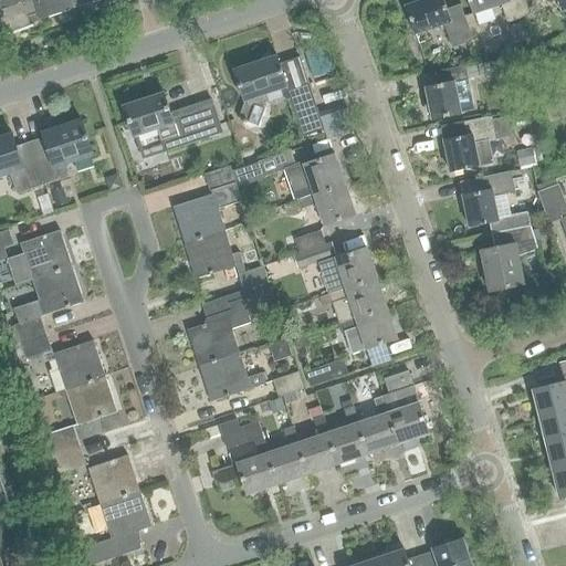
[(31,0),(0,0),(0,8),(0,9),(0,8),(0,28),(2,35),(0,35),(0,37),(32,27),(32,25),(29,27),(25,18),(35,14),(31,0)]
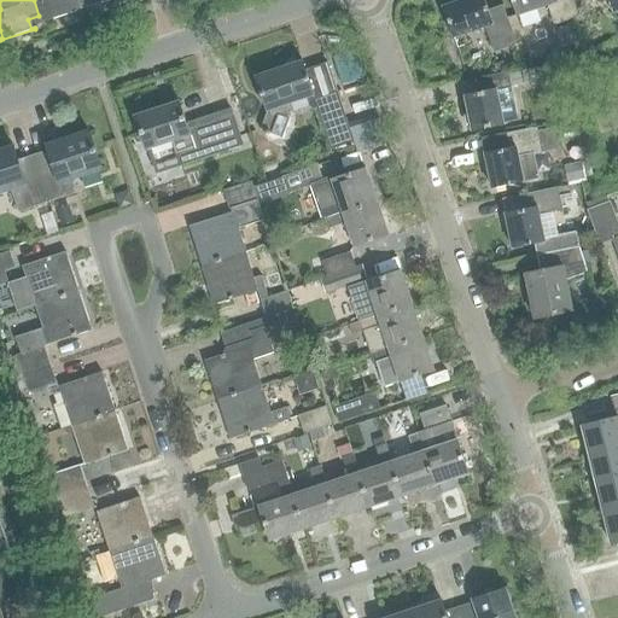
[(79,0),(34,0),(39,16),(41,22),(81,9),(79,0)]
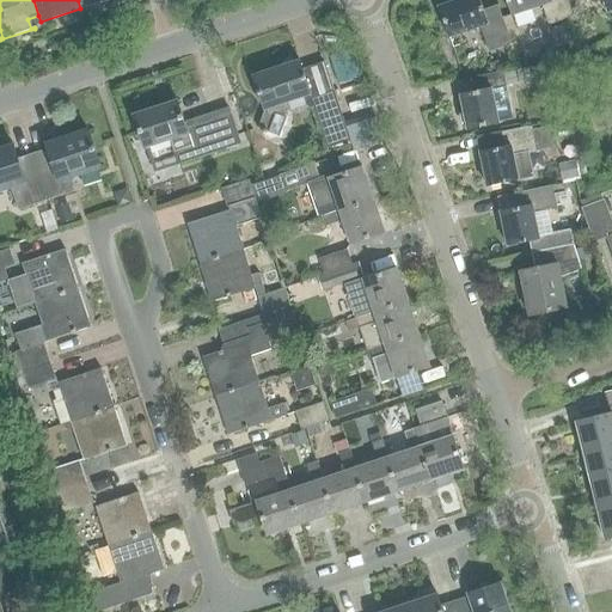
[(510,44),(507,35),(497,5),(483,10),(478,0),(454,0),(438,6),(448,37),(478,26),(487,42),(490,51),(510,44)]
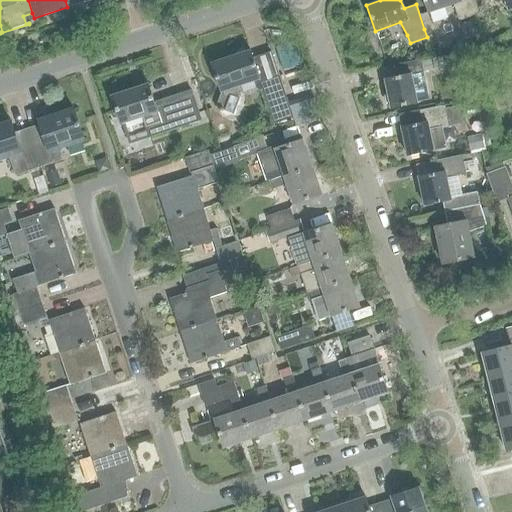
[(459,21),(479,14),(473,0),(423,0),(428,13),(453,4),(459,21)]
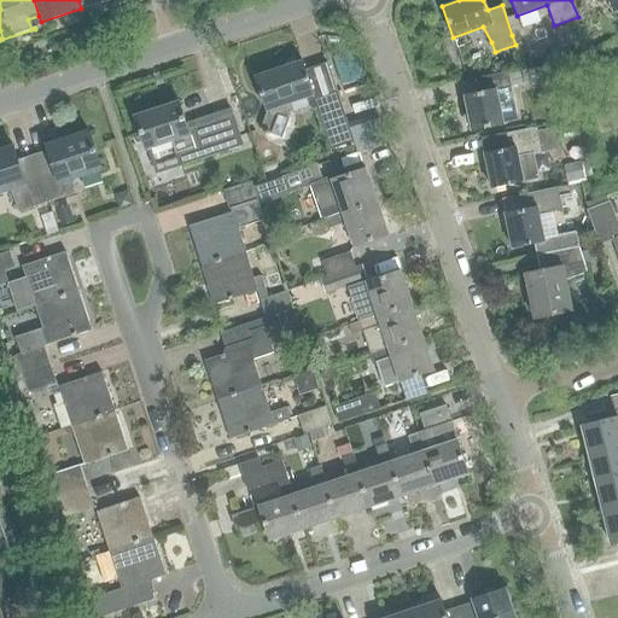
[(617,0),(606,0),(612,15),(617,11),(617,0)]
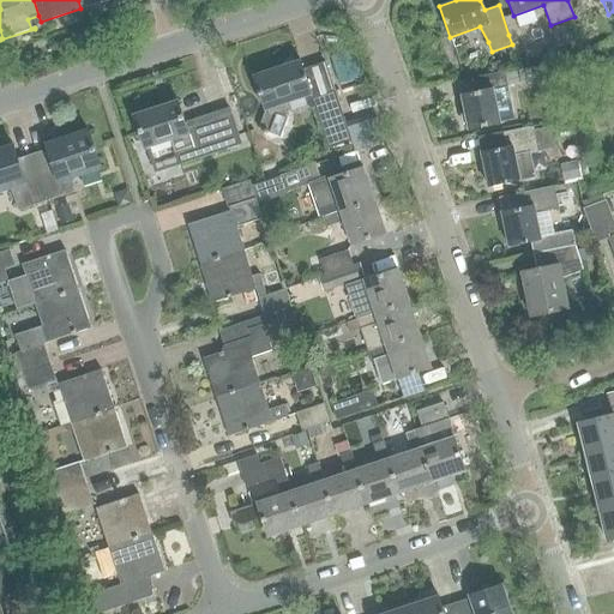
[(551,30),(555,43),(566,40),(563,26),(551,30)]
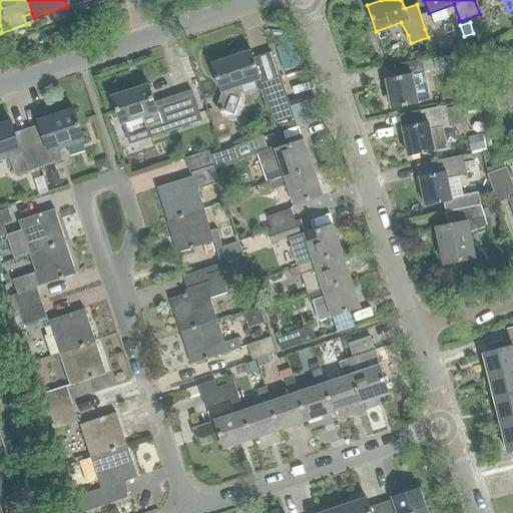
[(240,86),(259,80),(275,124),(294,117),(272,52),(253,58),(250,50),(211,64),(221,93),(220,93),(215,107),(232,114),(238,98),(236,93),(242,91),(240,86)]
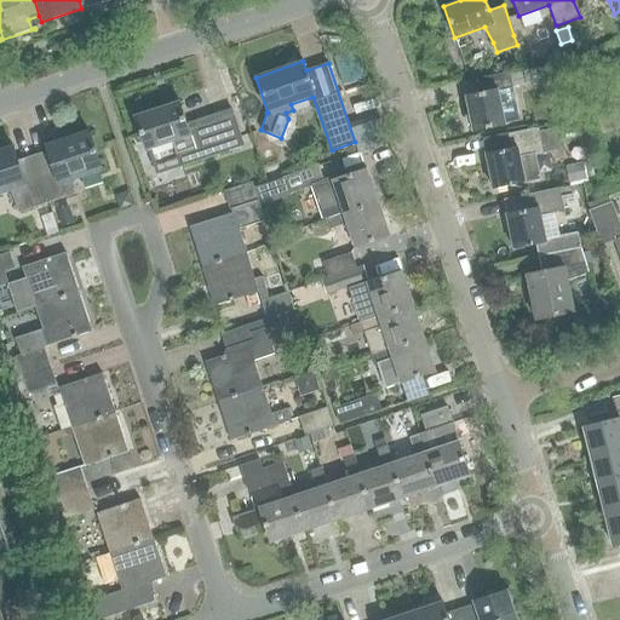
[(516,102),(512,89),(510,73),(481,79),(483,92),(465,96),(474,132),(505,125),(501,105),(516,102)]
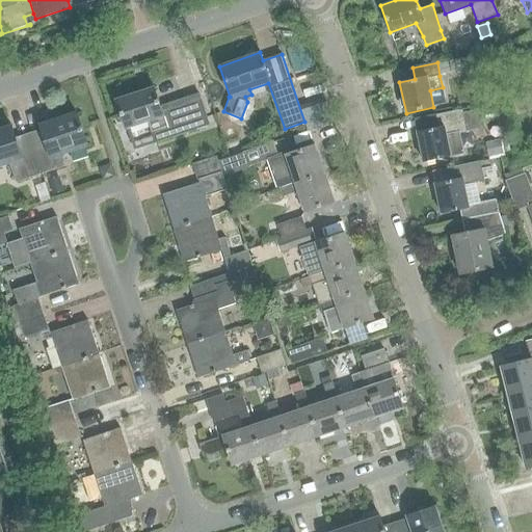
[(155,143),(209,125),(198,96),(161,108),(154,87),(115,101),(126,129),(148,122),(155,143)]
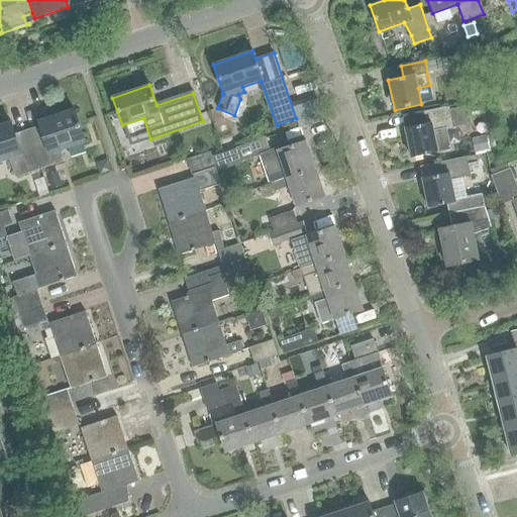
[(461,107),(448,110),(448,107),(424,112),(427,124),(405,129),(411,158),(438,152),(438,151),(450,149),(445,129),(466,124),(461,107)]
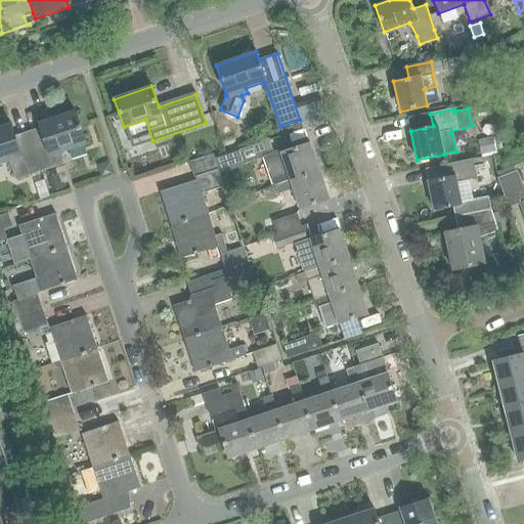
[(28,131),(41,171),(64,164),(60,150),(85,142),(75,111),(38,124),(39,127),(28,131)]
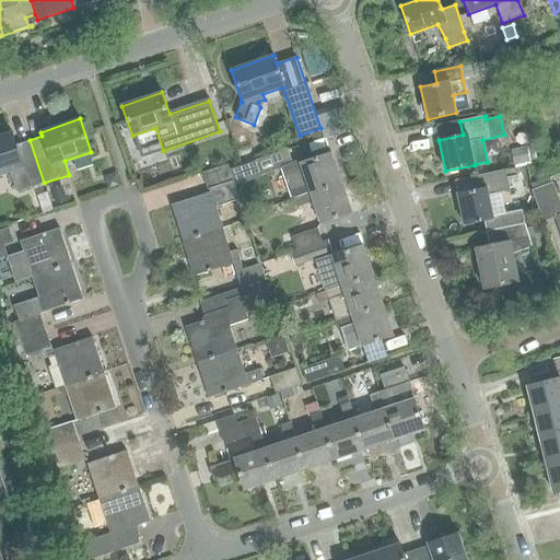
[(16,193),(44,183),(30,140),(15,144),(11,132),(0,136),(0,174),(10,171),(16,193)]
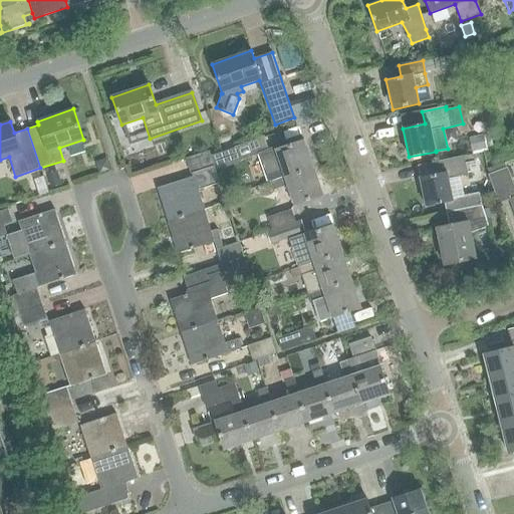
[(472,138),(475,152),(486,149),(485,146),(490,145),(488,134),(472,138)]
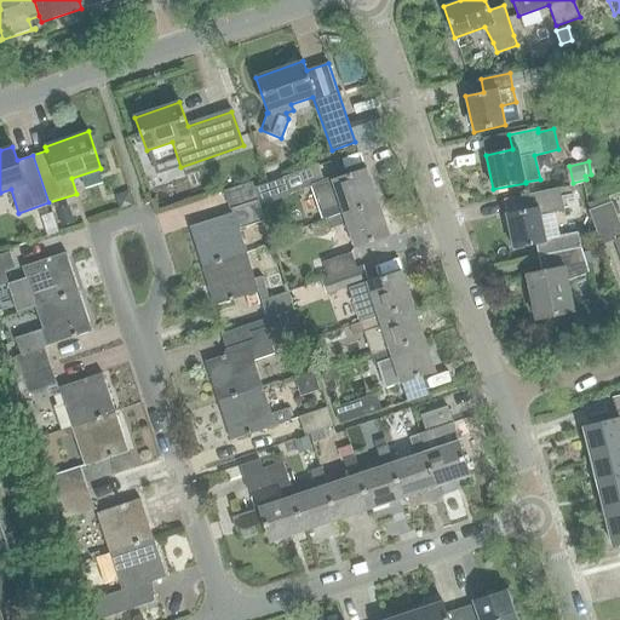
[(366,168),(332,181),(331,177),(310,184),(322,222),(326,220),(343,214),(378,204),(366,168)]
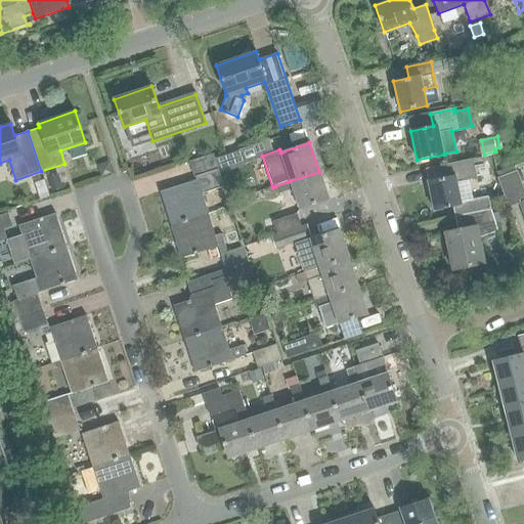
[(239,150),(215,158),(219,173),(245,166),(239,150)]
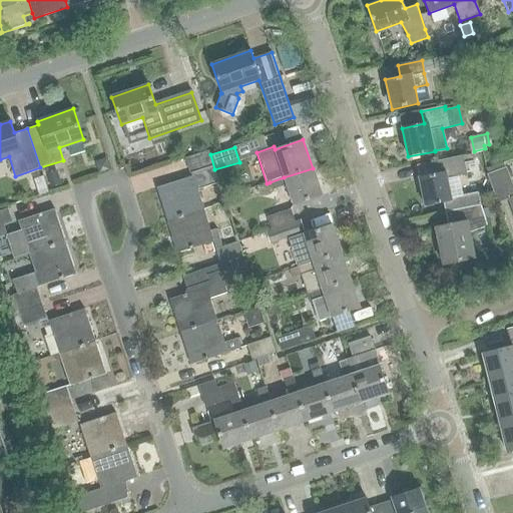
[(156,187),(166,220),(202,208),(197,189),(218,182),(214,169),(210,154),(208,150),(184,157),(190,177),(156,187)]
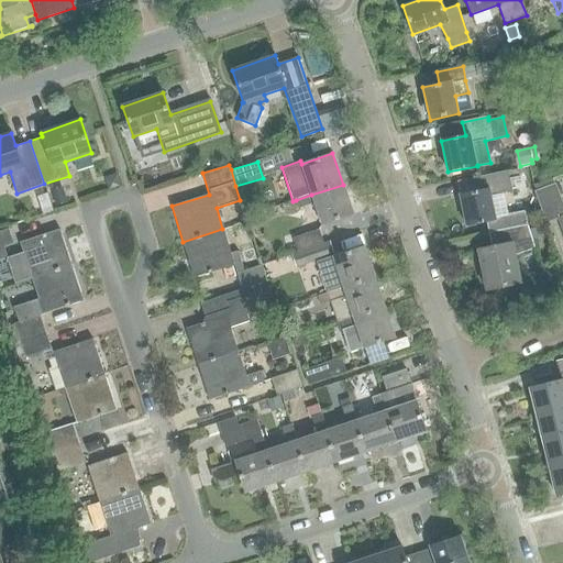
[(490,195),(511,190),(507,170),(481,177),(483,189),(460,195),(466,228),(474,225),(487,223),(488,233),(527,225),(523,210),(495,218),(490,199),(490,195)]
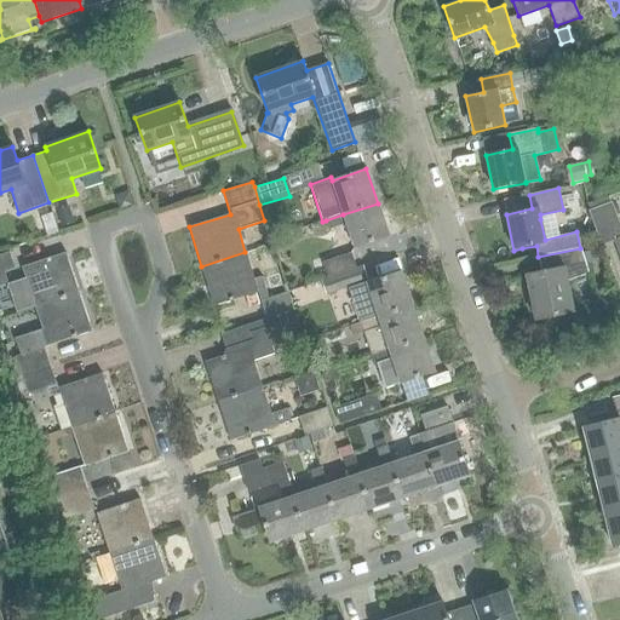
[(589,207),(586,189),(573,191),(577,210),(589,207)]
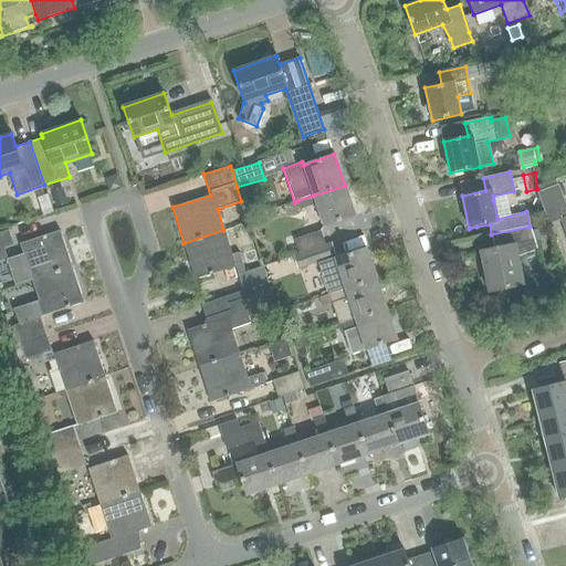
[(565,203),(558,185),(537,194),(549,224),(561,220),(565,233),(565,203)]
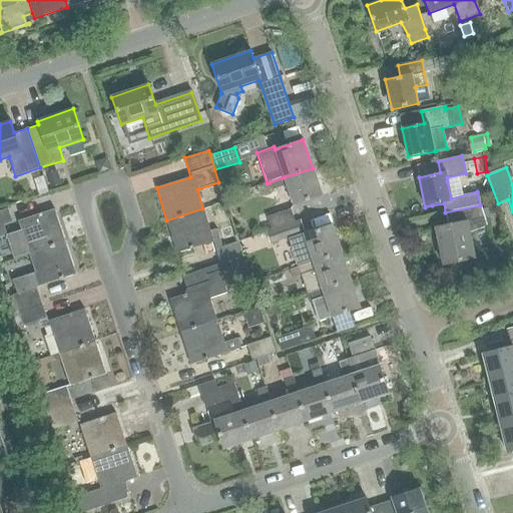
[(322,195),(313,168),(284,177),(270,182),(273,190),(287,185),(294,205),(322,195)]
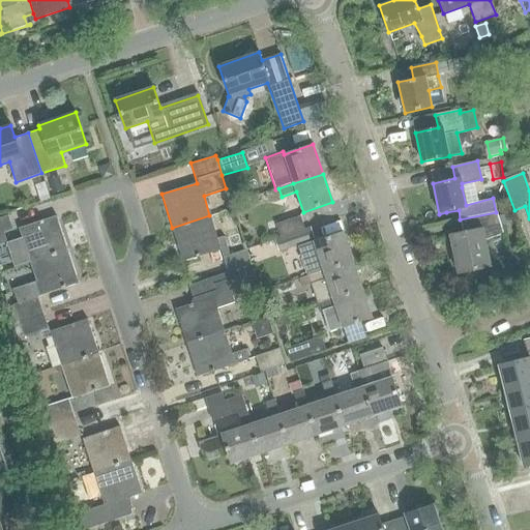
[(53,194),(63,190),(58,176),(48,179),(53,194)]
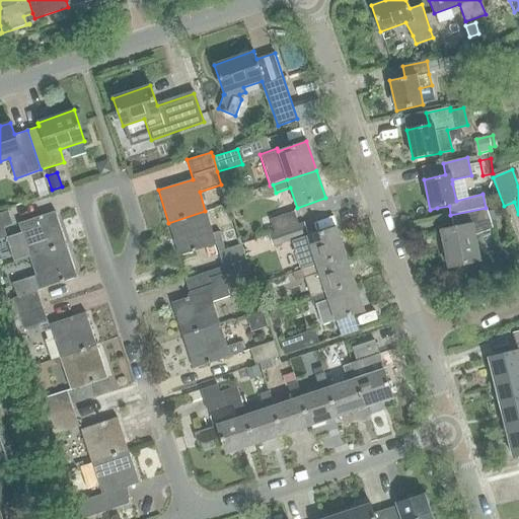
[(44,178),(33,181),(39,197),(48,194),(44,178)]
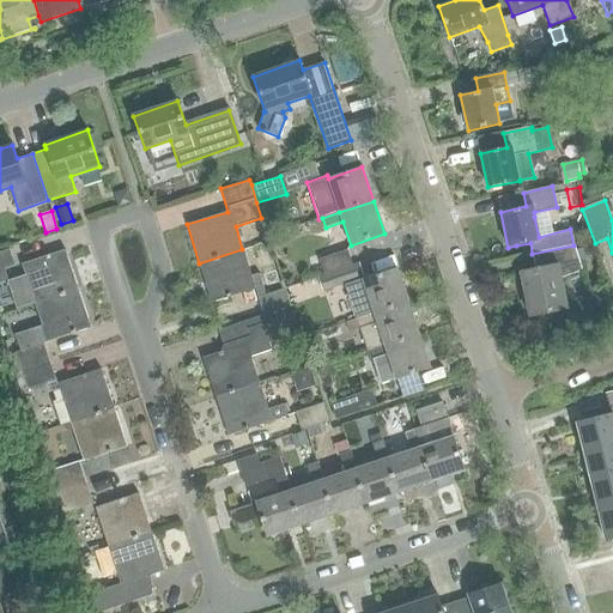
[(581,269),(574,246),(532,254),(535,268),(521,271),(529,317),(566,308),(560,278),(581,269)]
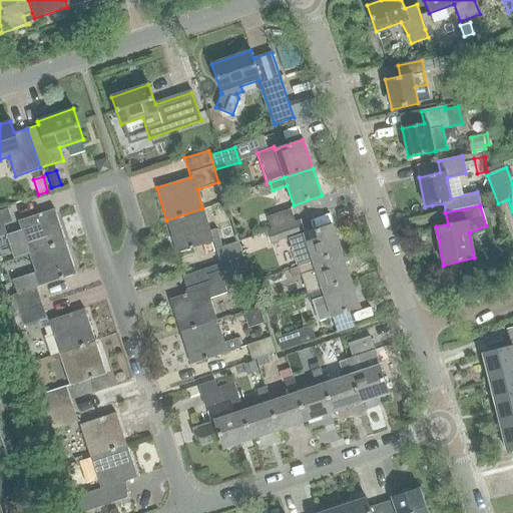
[(491,206),(482,209),(485,219),(494,216),(491,206)]
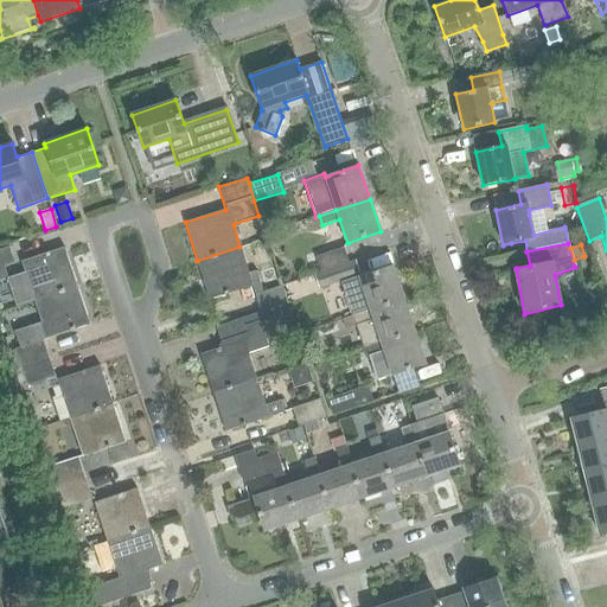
[(0,248),(0,267),(16,263),(10,246),(0,248)]
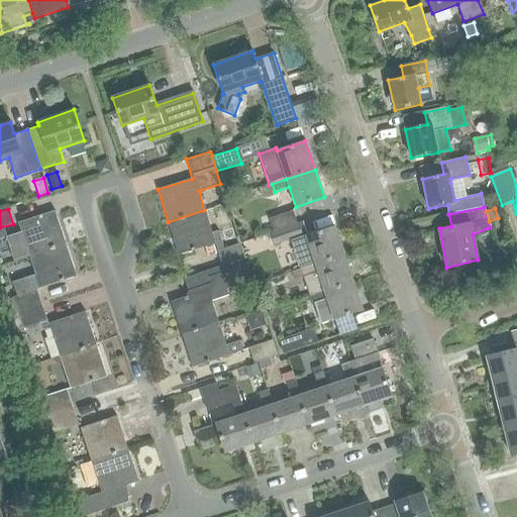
[(29,255),(65,243),(54,210),(17,222),(29,255)]
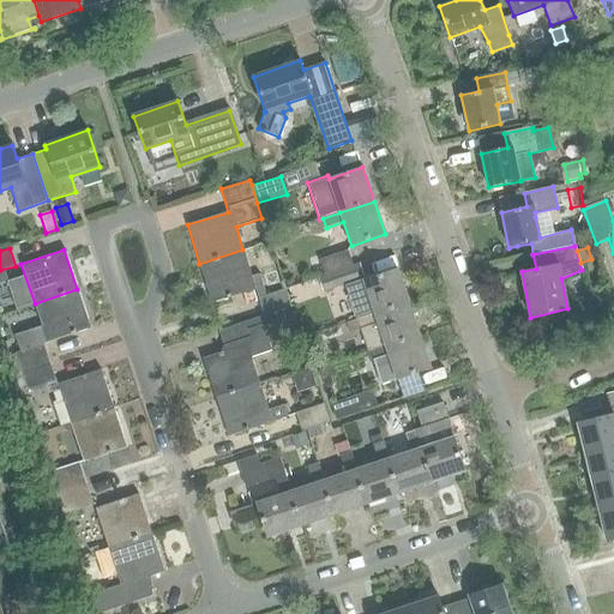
[(242,250),(199,264),(211,302),(254,289),(263,315),(275,312),(290,308),(284,290),(265,295),(259,274),(251,276),(242,250)]
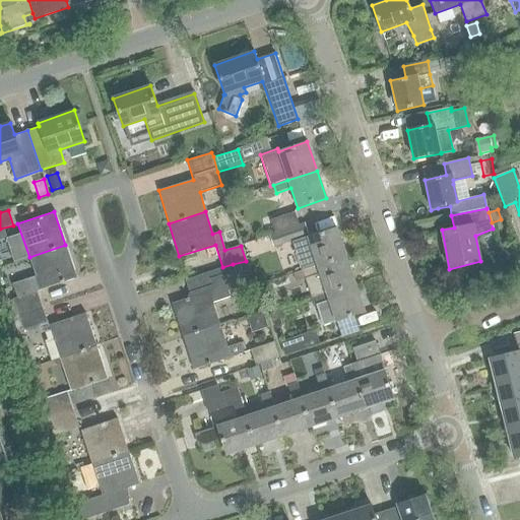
[(270,220),(274,233),(299,223),(294,212),(270,220)]
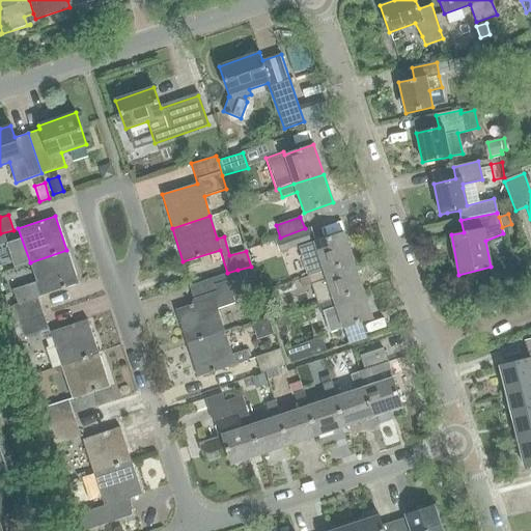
[(310,227),(305,228),(280,238),(274,240),(279,253),(314,241),(310,227)]
